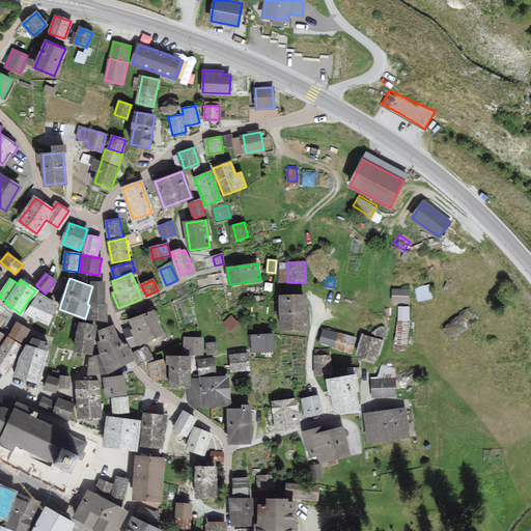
[(104,282),(92,282),(92,286),(91,289),(91,302),(103,302),(104,296),(104,282)]
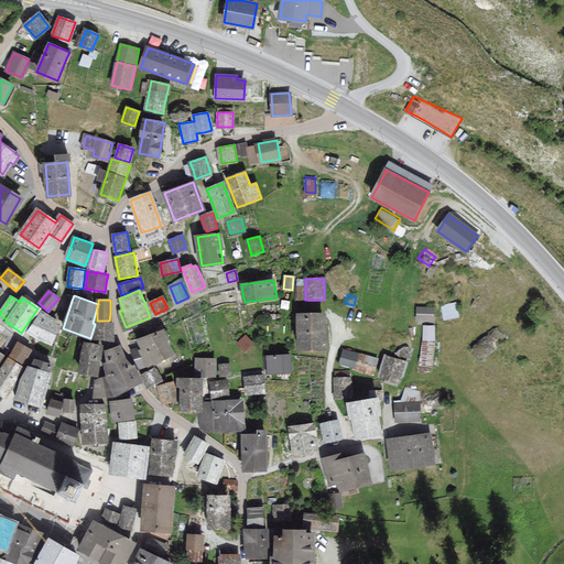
[(458,316),(455,304),(443,306),(445,318),(458,316)]
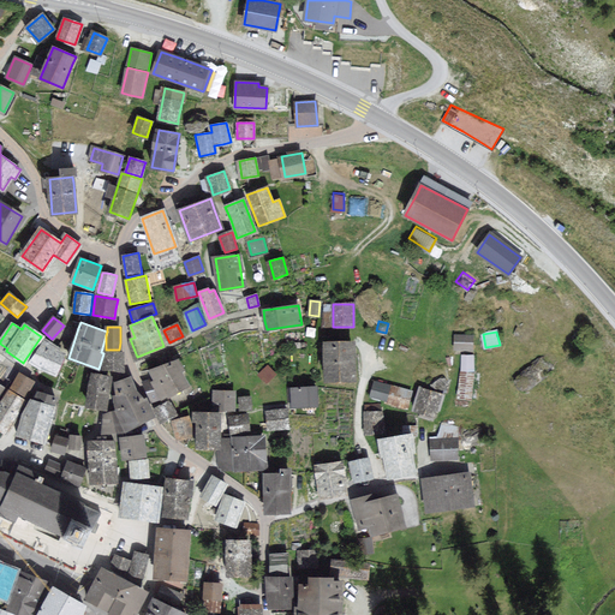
[(473,338),(455,336),(455,348),(472,350),(473,338)]
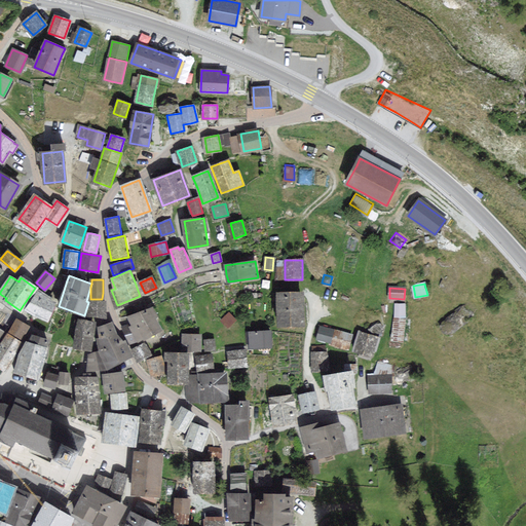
[(38,291),(26,310),(48,320),(55,302),(49,299),(50,298),(44,294),(38,291)]
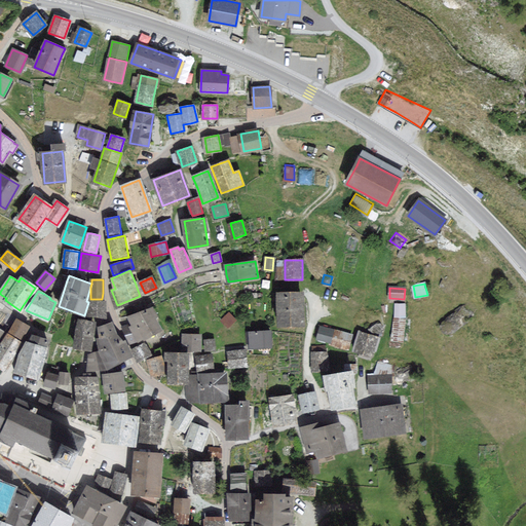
[(302,293),(278,294),(279,325),(303,325),(302,301),(302,293)]
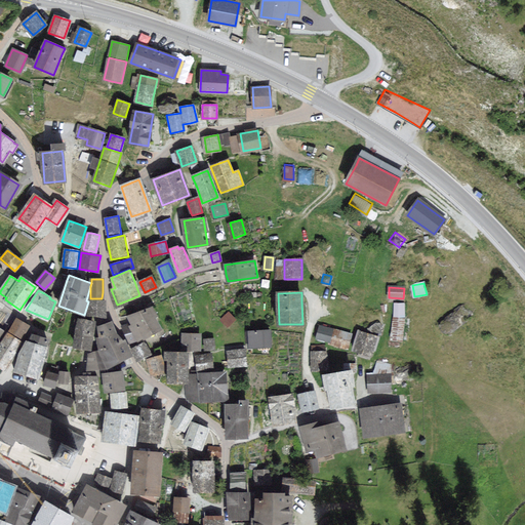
[(105,300),(90,300),(90,315),(96,315),(104,316),(105,300)]
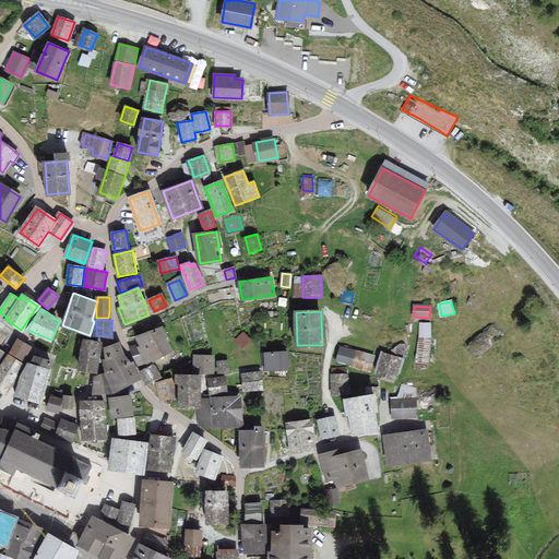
[(430,324),(420,323),(419,339),(430,339),(430,324)]
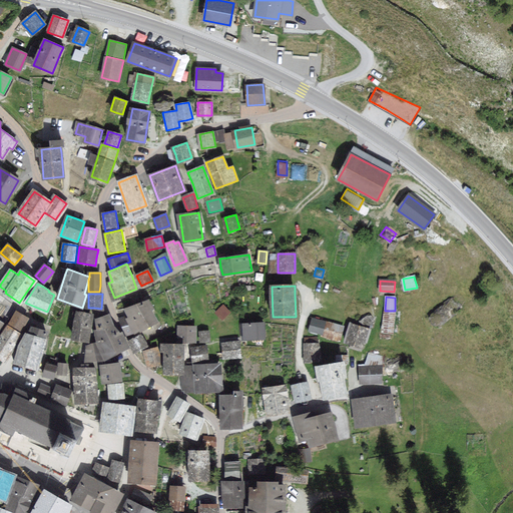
[(153,308),(149,298),(125,309),(128,315),(119,319),(121,323),(127,335),(155,322),(150,310),(153,308)]
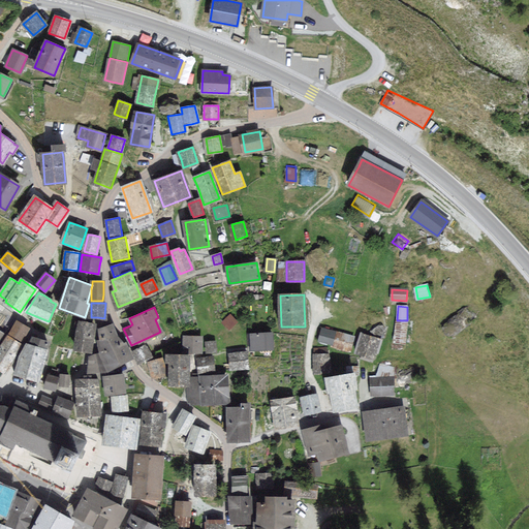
[(13,318),(0,309),(0,337),(4,332),(13,318)]
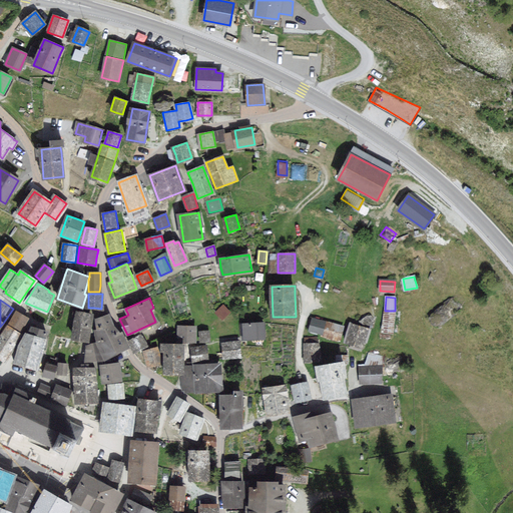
[(228,312),(223,306),(215,313),(221,319),(228,312)]
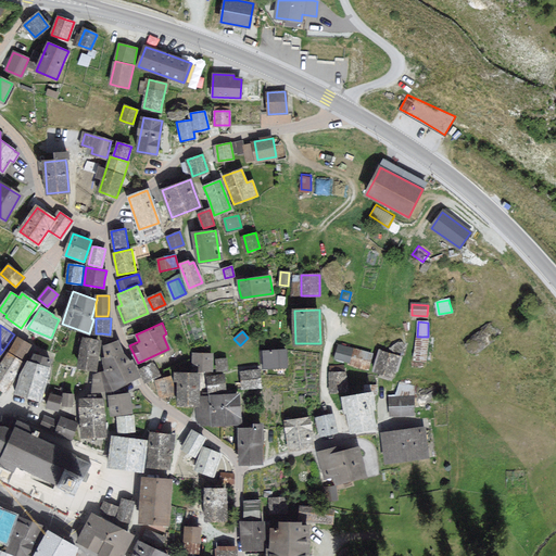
[(429,337),(428,337),(417,337),(417,351),(416,361),(428,361),(429,337)]
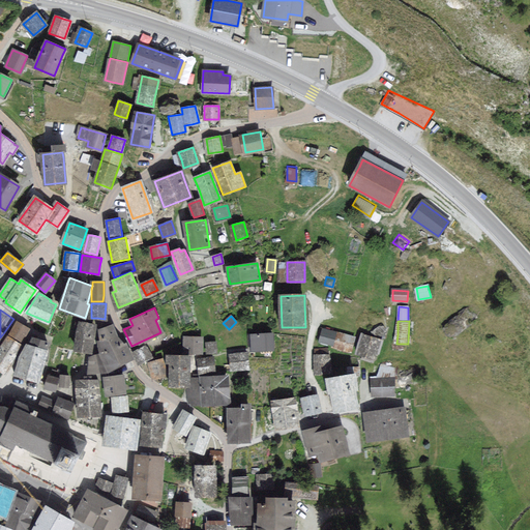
[(28,328),(17,322),(9,334),(21,341),(25,334),(28,328)]
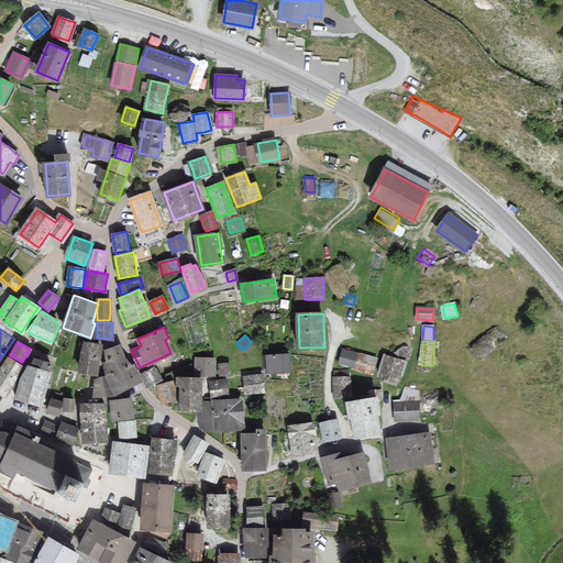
[(92,344),(84,343),(79,372),(97,374),(101,345),(92,344)]
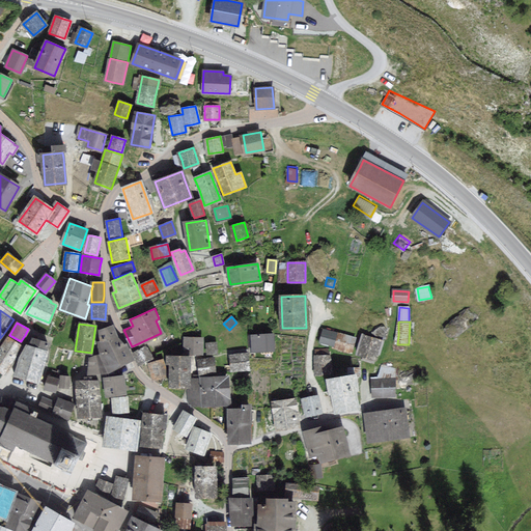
[(130,360),(112,326),(101,331),(104,341),(100,343),(101,351),(102,355),(91,357),(91,373),(107,371),(130,360)]
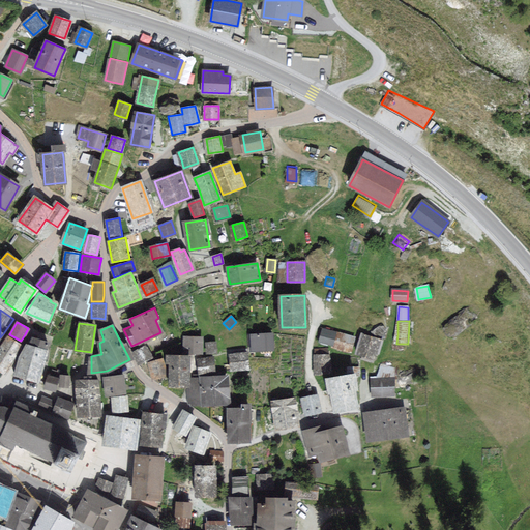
[(340,333),(323,329),(321,336),(319,342),(350,350),(353,337),(340,333)]
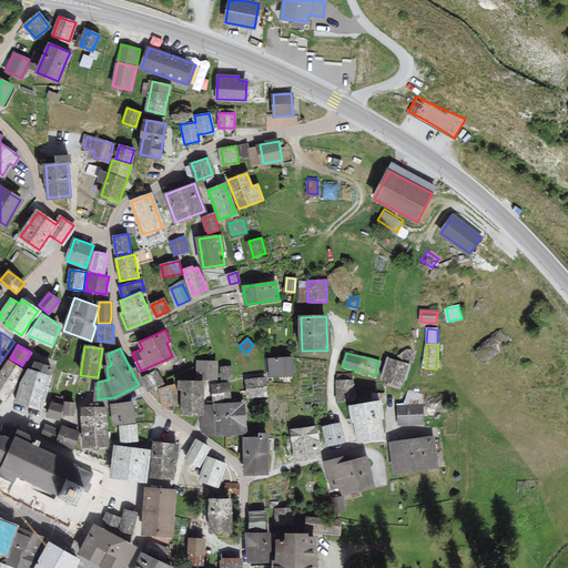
[(292,358),(269,359),(269,369),(269,375),(293,375),(292,358)]
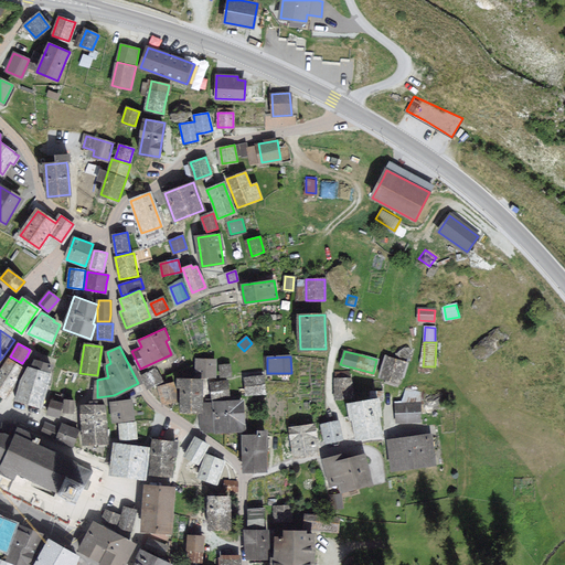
[(405,362),(388,356),(382,377),(390,380),(398,383),(405,362)]
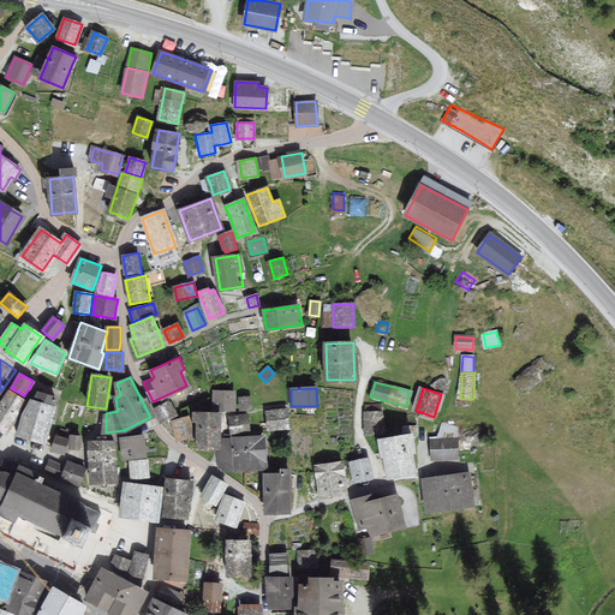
[(24,399),(9,390),(0,404),(0,428),(5,431),(15,415),(24,399)]
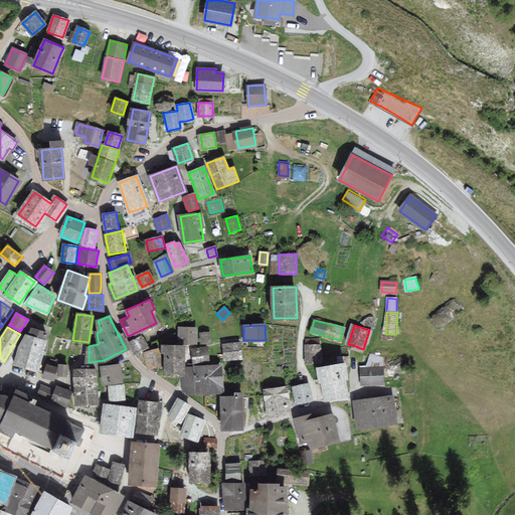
[(196,329),(180,328),(179,343),(192,343),(196,343),(196,329)]
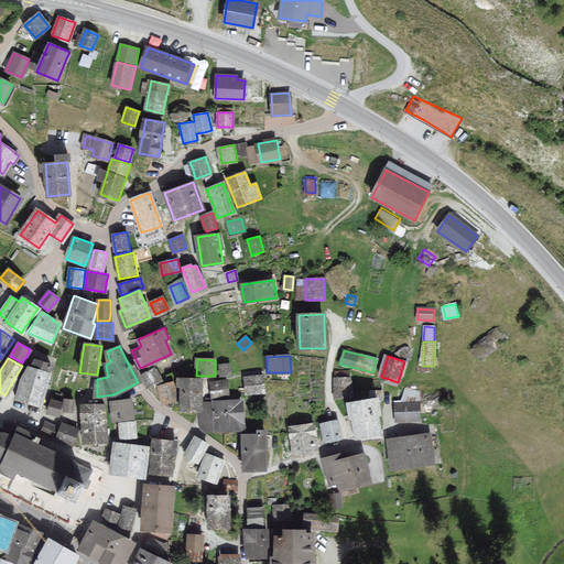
[(19,399),(39,405),(51,367),(43,365),(35,361),(32,369),(29,368),(19,399)]
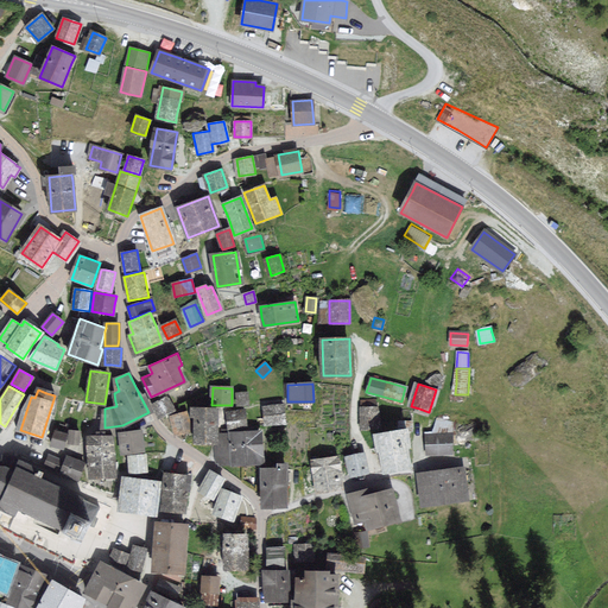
[(247,393),(236,393),(238,406),(248,406),(247,393)]
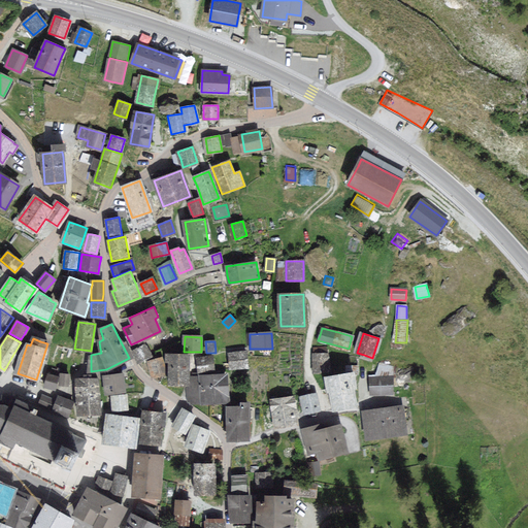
[(151,356),(144,345),(133,351),(138,362),(145,358),(151,356)]
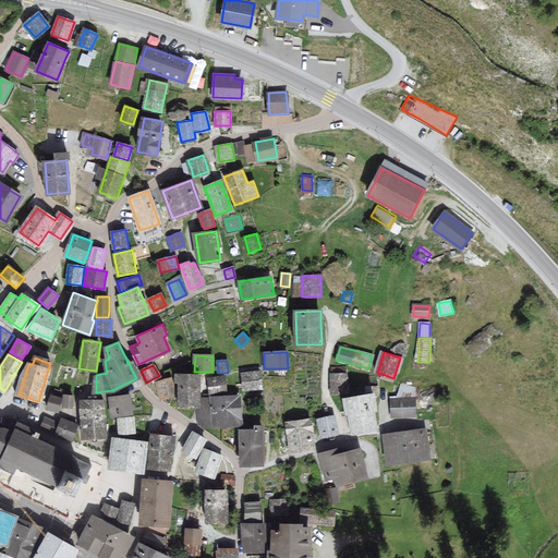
[(261,372),(242,374),(243,381),(243,389),(262,388),(261,372)]
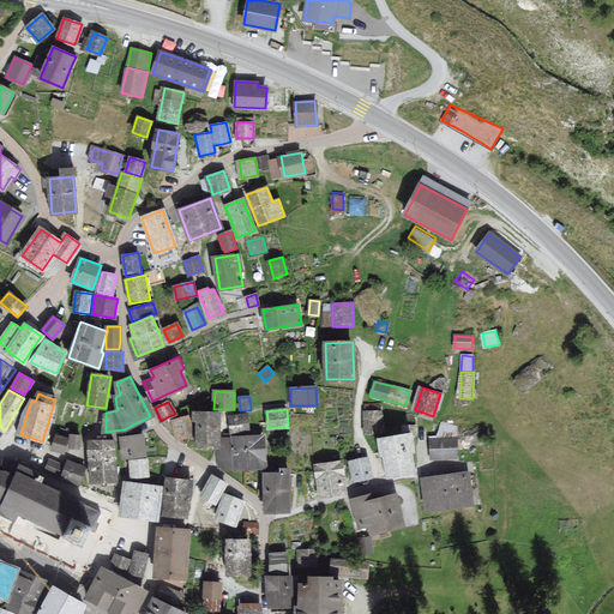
[(220,413),(193,413),(193,420),(198,420),(197,447),(218,447),(218,425),(220,413)]
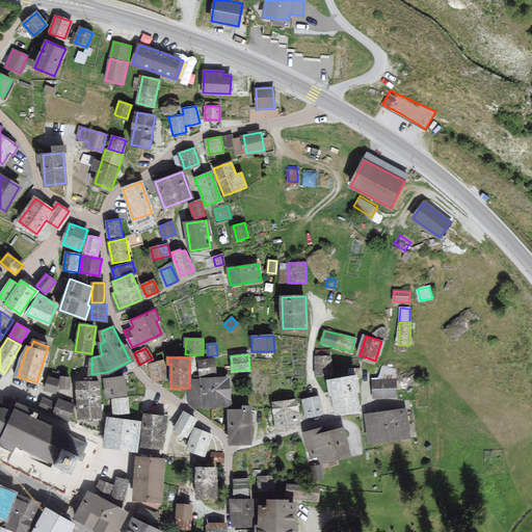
[(331,357),(316,357),(316,366),(317,374),(331,374),(331,357)]
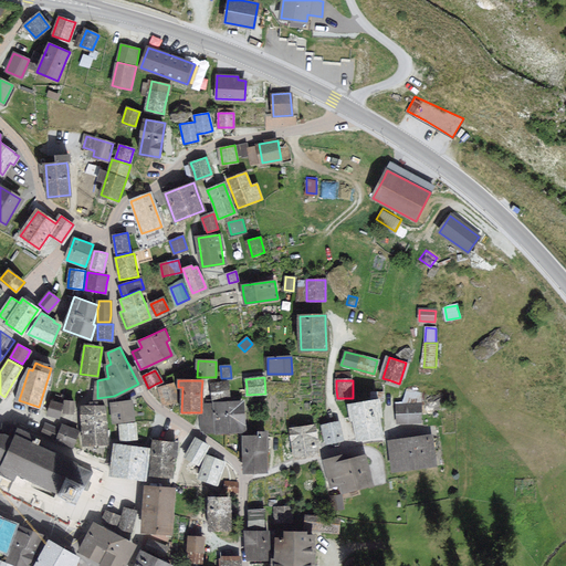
[(228,381),(212,384),(213,394),(213,398),(229,396),(228,381)]
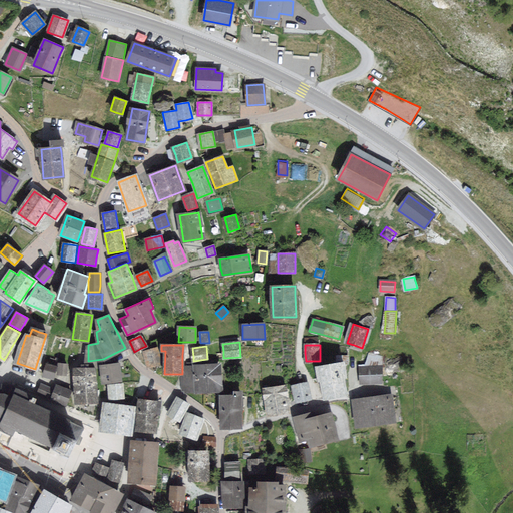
[(156,348),(144,351),(147,367),(155,365),(160,364),(156,348)]
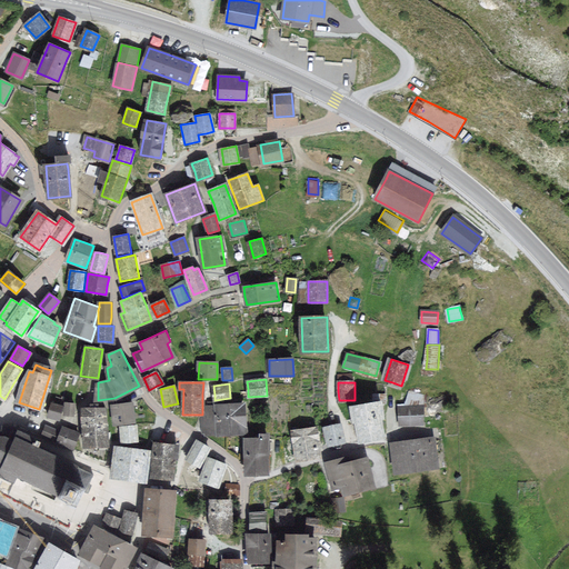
[(135,422),(132,402),(125,403),(111,406),(115,425),(135,422)]
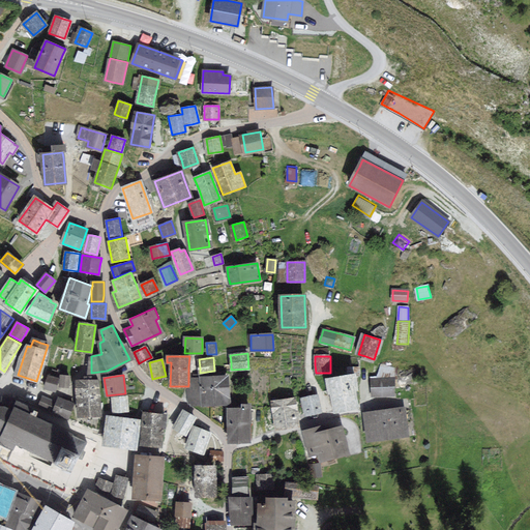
[(58,379),(49,376),(46,387),(50,388),(55,390),(58,379)]
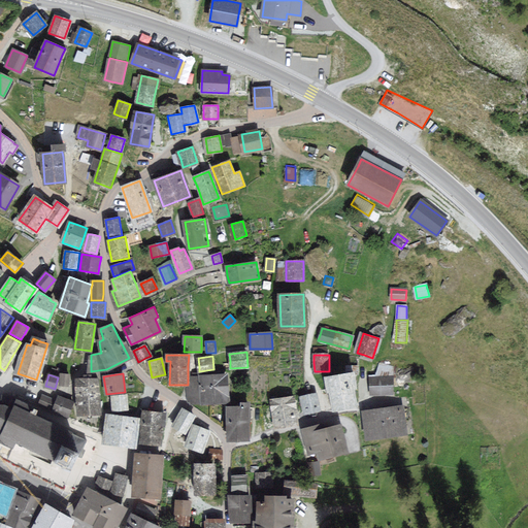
[(69,374),(61,374),(60,385),(68,385),(69,374)]
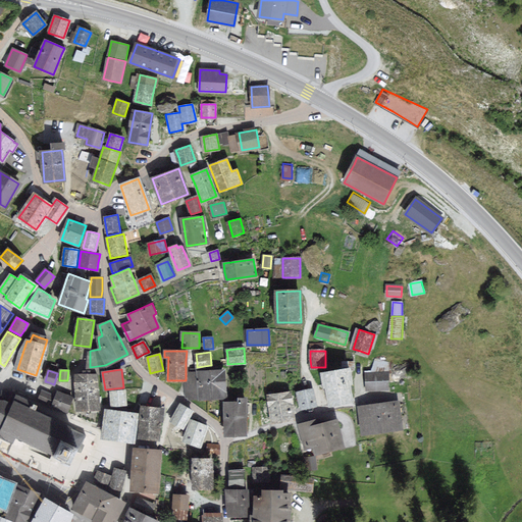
[(349,370),(325,374),(326,381),(329,405),(353,401),(349,370)]
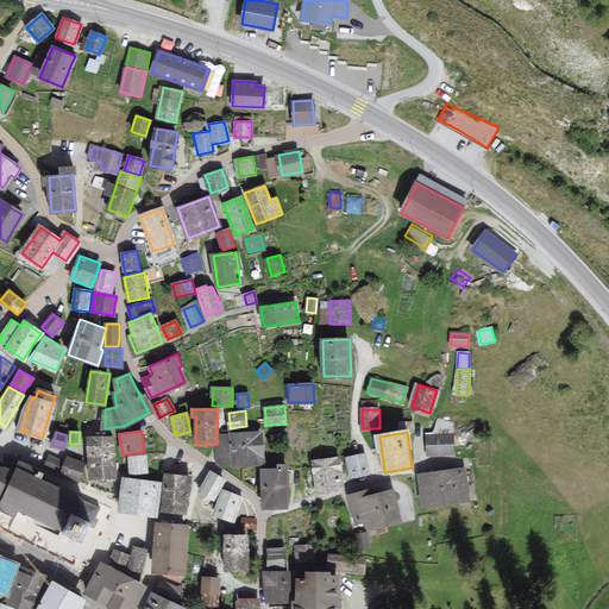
[(263,445),(262,433),(225,435),(225,440),(220,440),(221,445),(221,446),(219,447),(220,464),(231,464),(231,468),(264,465),(263,445)]
